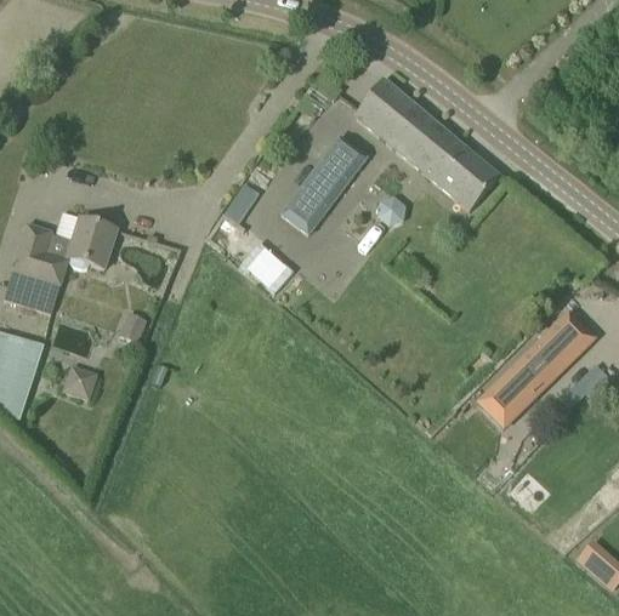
[(355,115),(471,212),(501,176),(384,79),(355,115)]
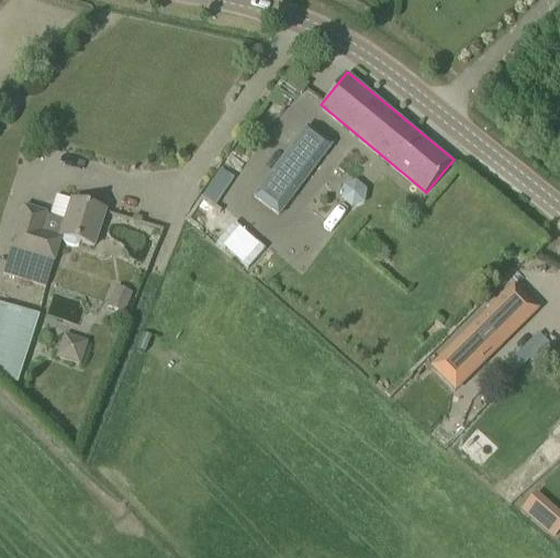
[(290,82),(258,129),(277,143),(310,97),(290,82)]
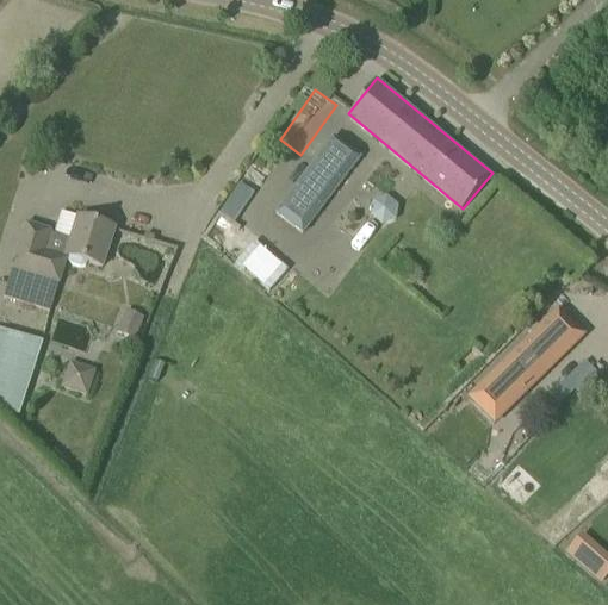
[(277,211),(304,230),(361,155),(335,135),(277,211)]
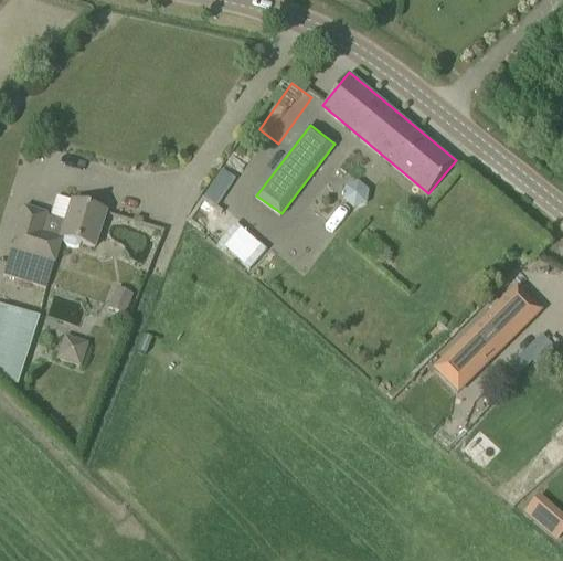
[(223,168),(205,194),(219,203),(236,177),(223,168)]
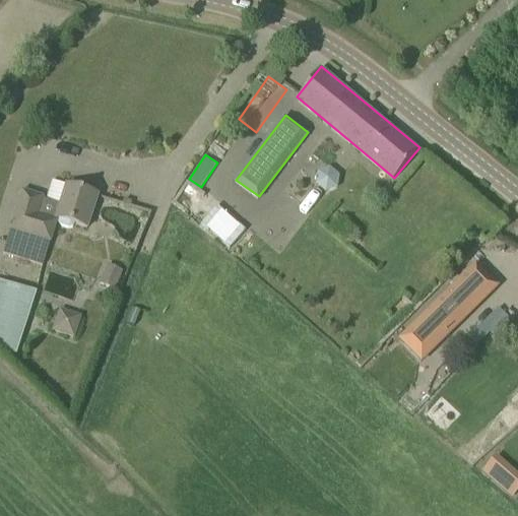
[(316,180),(334,187),(341,171),(323,164),(316,180)]
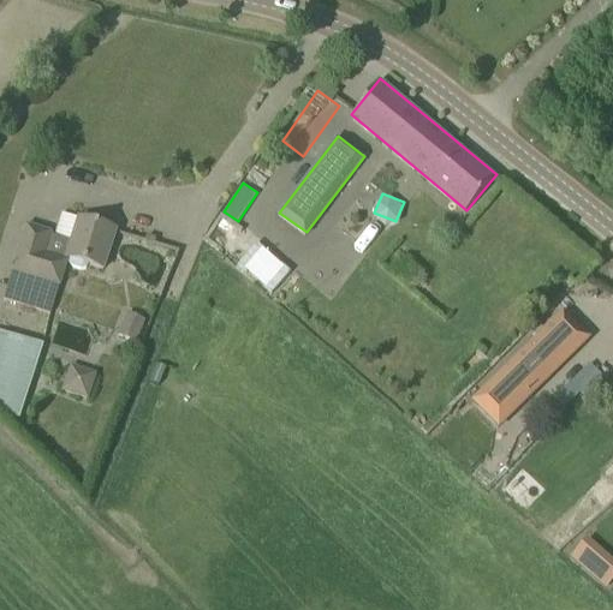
[(105,268),(117,227),(65,211),(58,234),(52,232),(53,231),(28,222),(5,297),(53,311),(70,257),(72,262),(83,265),(88,264),(89,263),(105,268)]
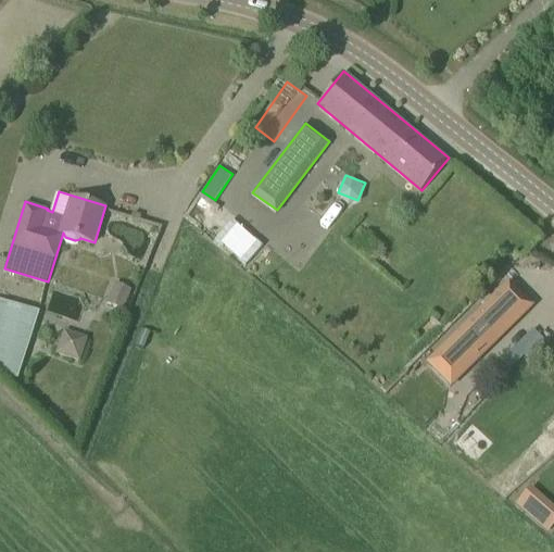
[(108,299),(124,306),(133,287),(116,279),(108,299)]
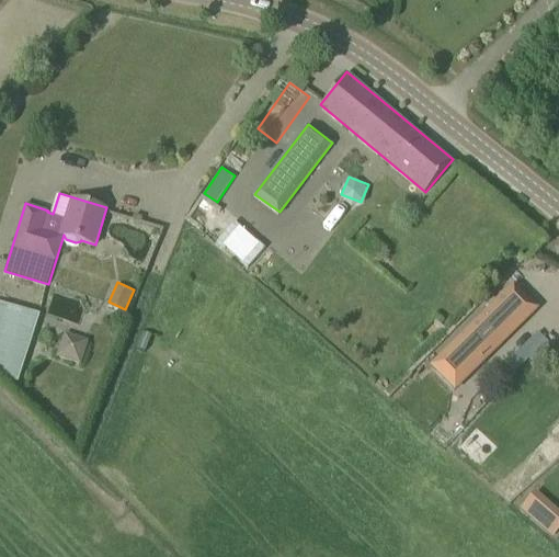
[(514,283),(444,352),(467,376),(538,306),(514,283)]
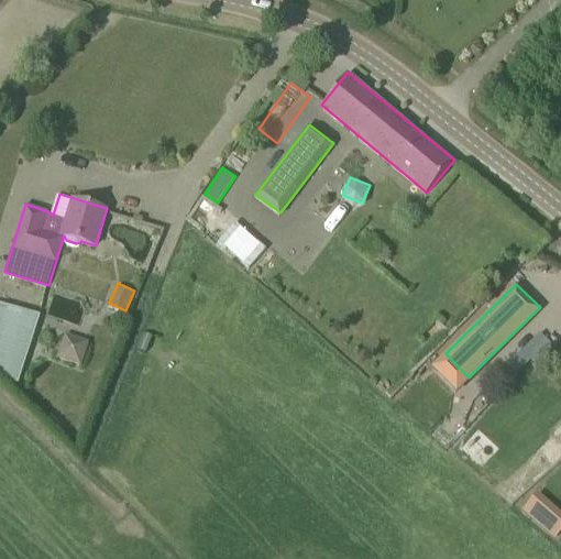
[(0,359),(22,366),(39,311),(0,299),(0,359)]
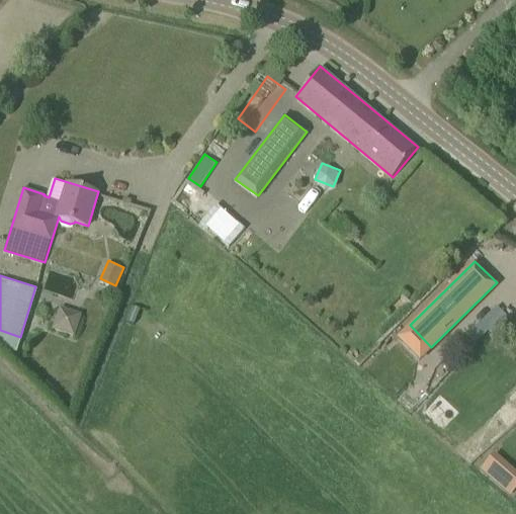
[(59,303),(51,326),(73,334),(81,311),(59,303)]
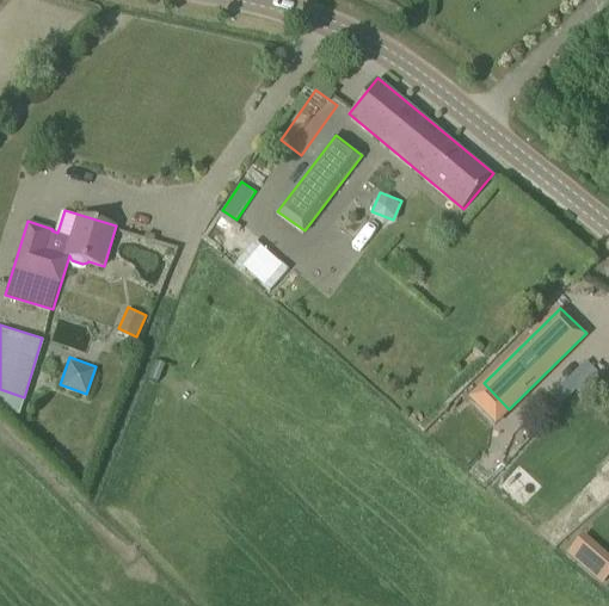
[(603,581),(608,575),(608,550),(584,529),(565,549),(603,581)]
